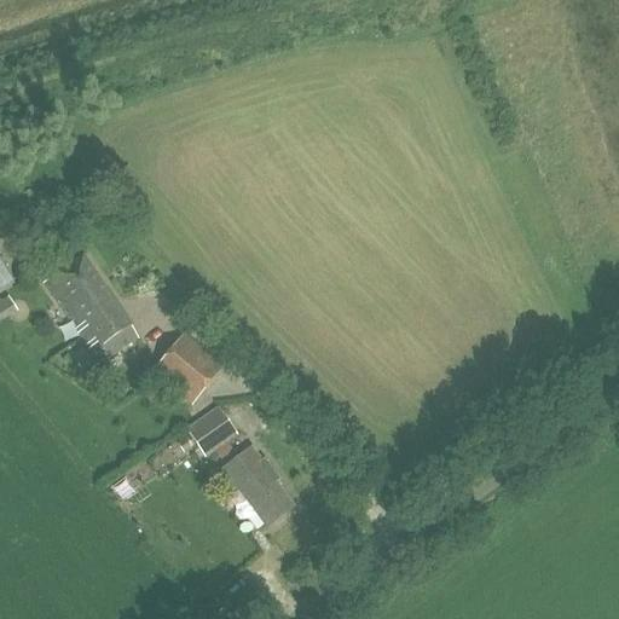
[(0,290),(15,282),(0,259),(0,290)]
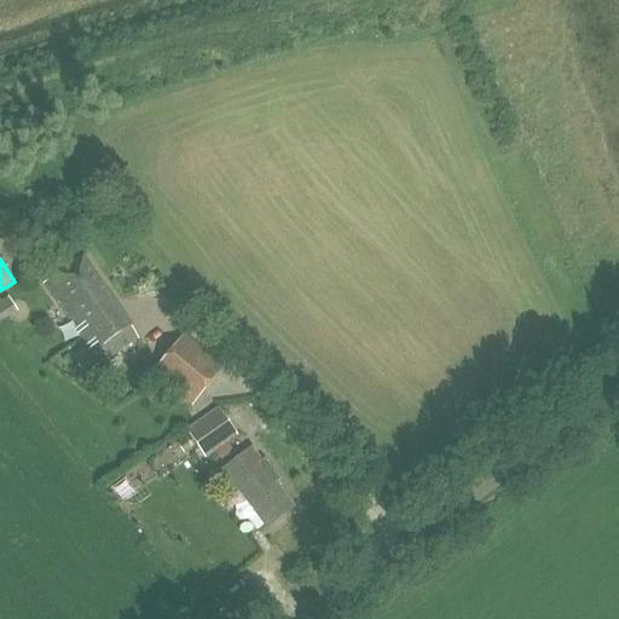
[(100,365),(139,339),(82,259),(45,285),(100,365)]
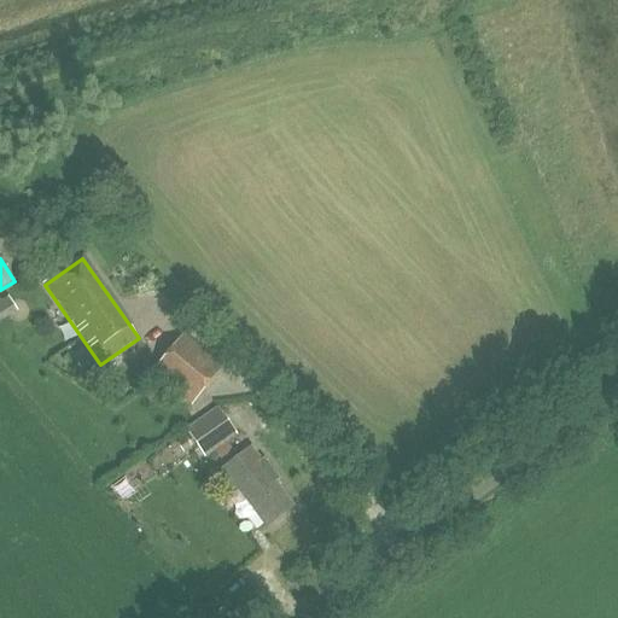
[(192,404),(223,367),(184,334),(152,372),(192,404)]
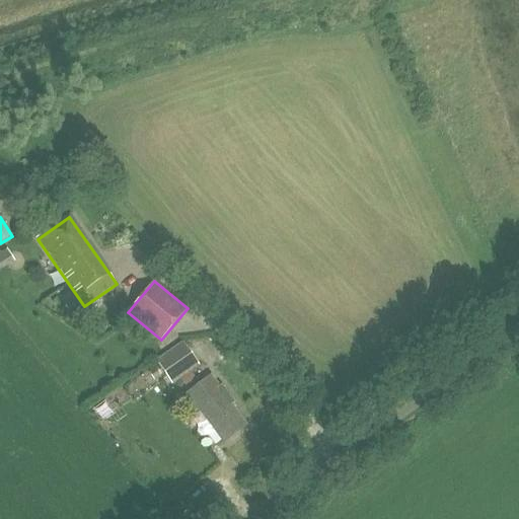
[(183,342),(156,361),(172,385),(180,379),(191,372),(200,366),(183,342)]
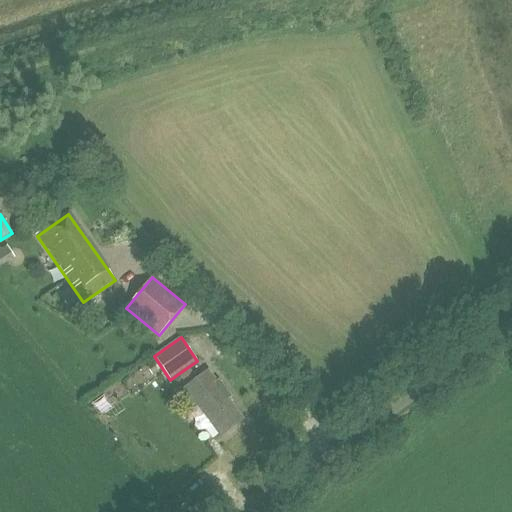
[(187,386),(181,389),(195,408),(196,406),(199,404),(206,414),(192,424),(207,444),(221,434),(222,435),(243,420),(233,406),(228,401),(244,389),(222,359),(208,370),(197,378),(187,386)]
